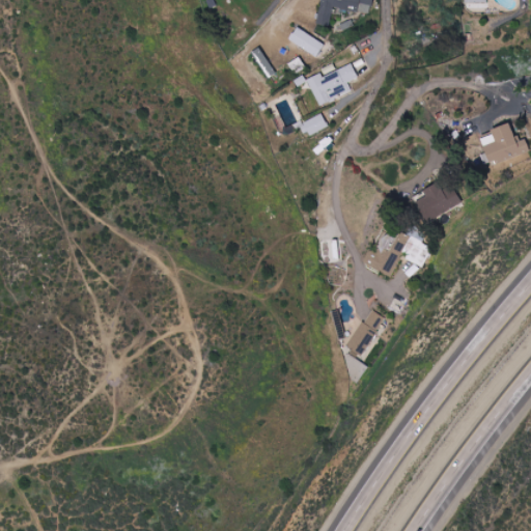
[(372,0),(322,0),(317,24),(330,26),(333,8),(370,16),(372,0)]
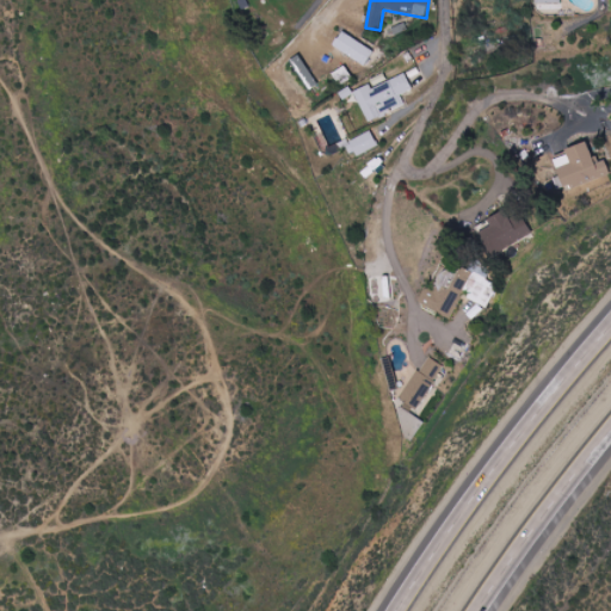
[(292,60),(308,91),(319,85),(302,55),(292,60)]
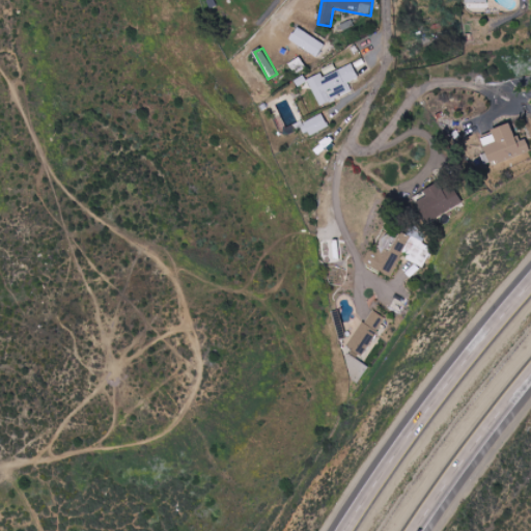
[(308,79),(318,106),(353,91),(348,82),(359,78),(353,64),(323,77),(322,74),(308,79)]
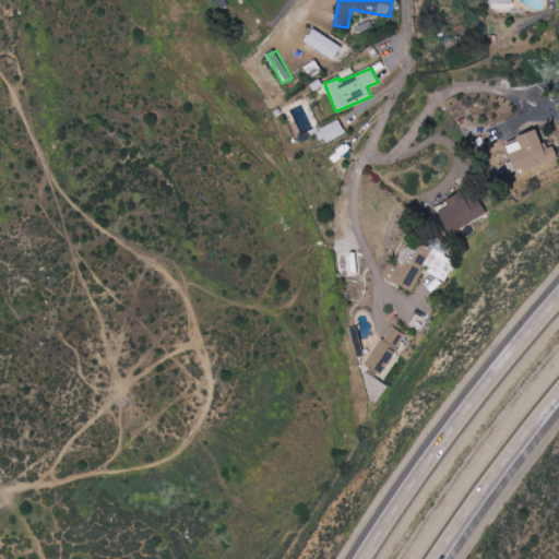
[(325,144),(346,133),(339,119),(318,130),(325,144)]
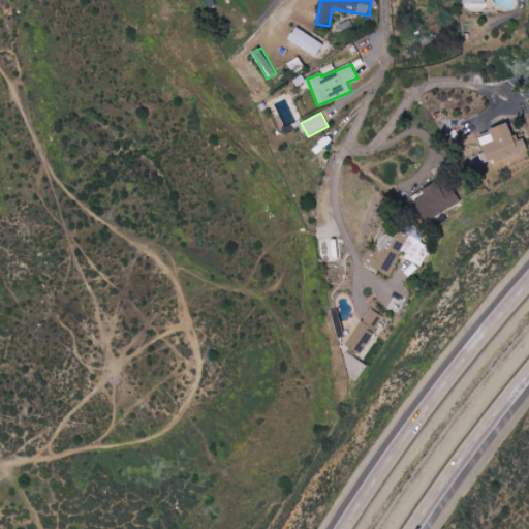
[(512,143),(506,124),(489,130),(494,144),(480,148),(487,166),(527,152),(523,139),(512,143)]
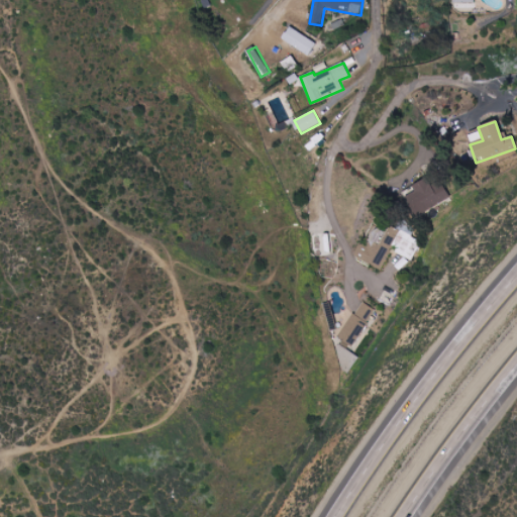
[(413,192),(405,196),(412,209),(422,204),(425,211),(444,201),(431,176),(410,187),(413,192)]
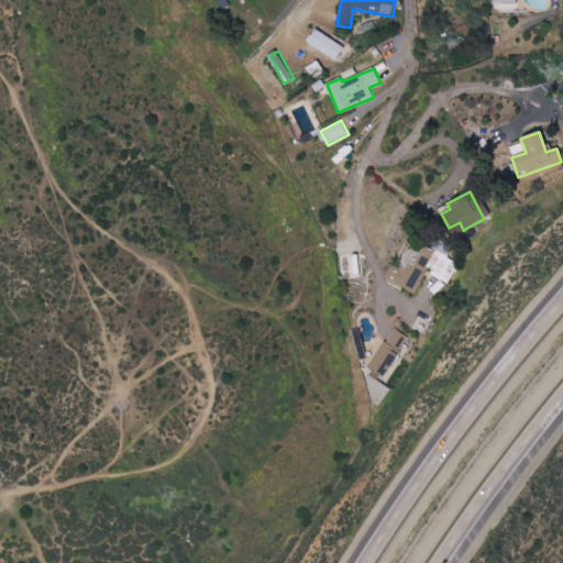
[(446,285),(456,262),(408,239),(403,252),(407,254),(399,269),(395,267),(388,282),(416,295),(424,275),(446,285)]
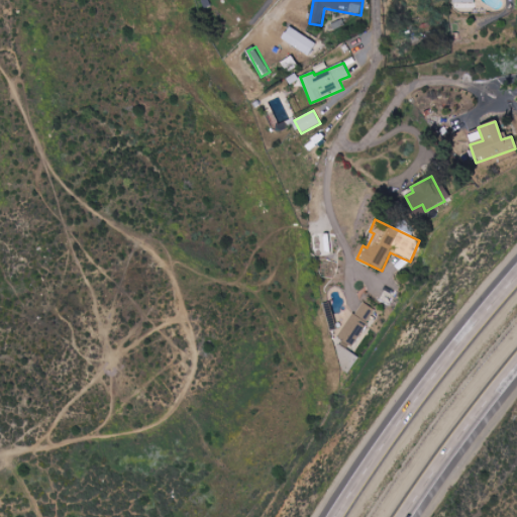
[(369,323),(352,314),(338,336),(353,346),(369,323)]
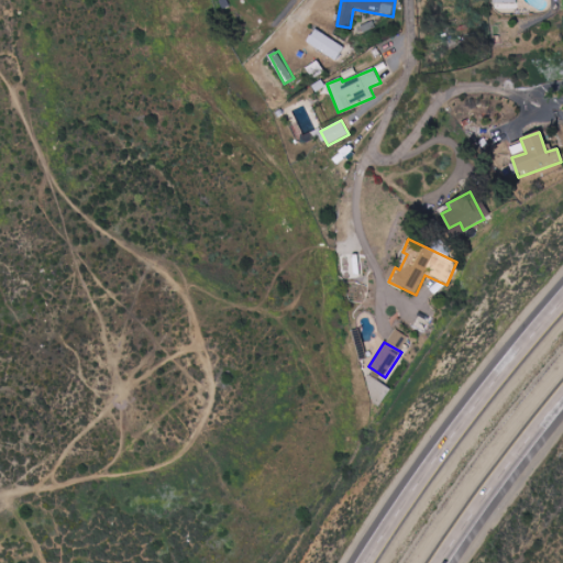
[(390,388),(370,376),(366,384),(375,388),(368,398),(381,405),(390,388)]
